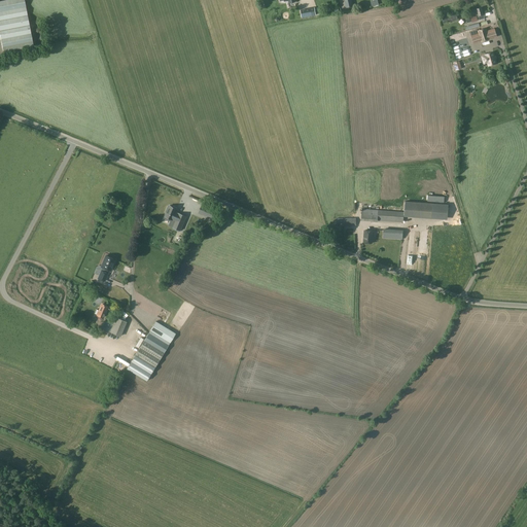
[(0,36),(4,56),(34,49),(24,0),(5,0),(0,1),(0,36)]
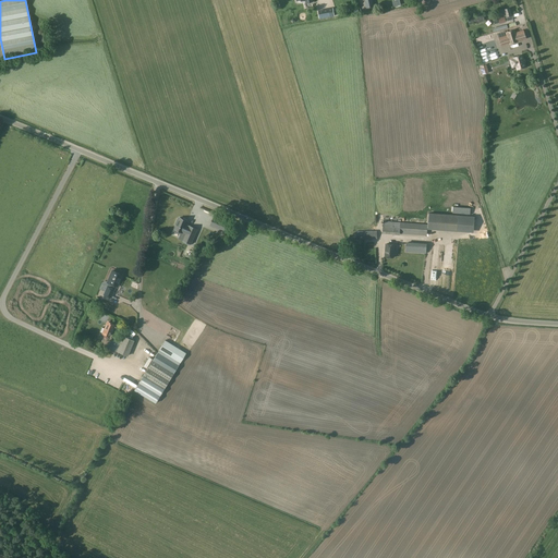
[(506,16),(506,17),(505,19),(505,17),(498,20),(499,24),(506,22),(507,21),(507,22),(513,20),(512,17),(514,17),(513,14),(511,15),(510,8),(505,10),(506,16)]
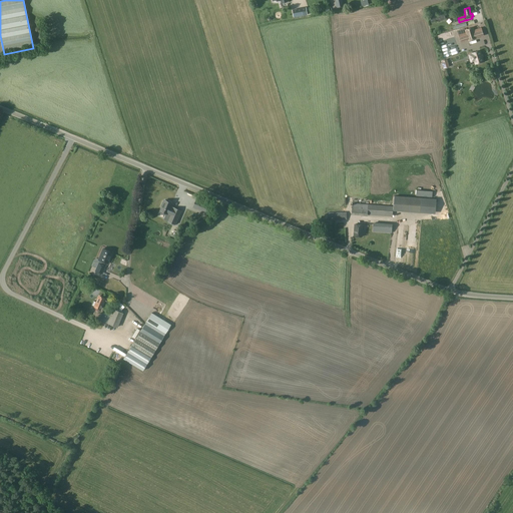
[(266,20),(289,17),(288,11),(278,12),(277,9),(265,11),(266,20)]
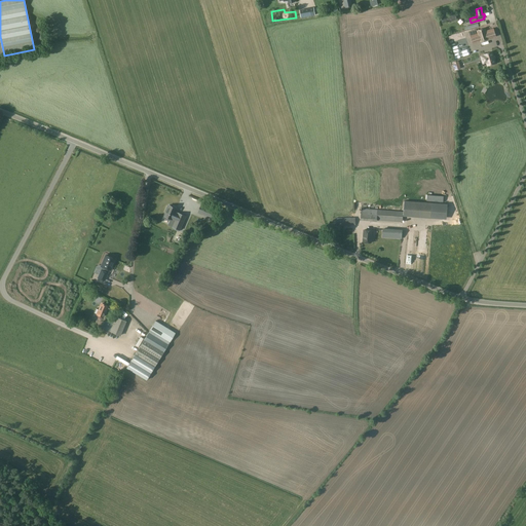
[(457,20),(455,14),(441,17),(443,24),(457,20)]
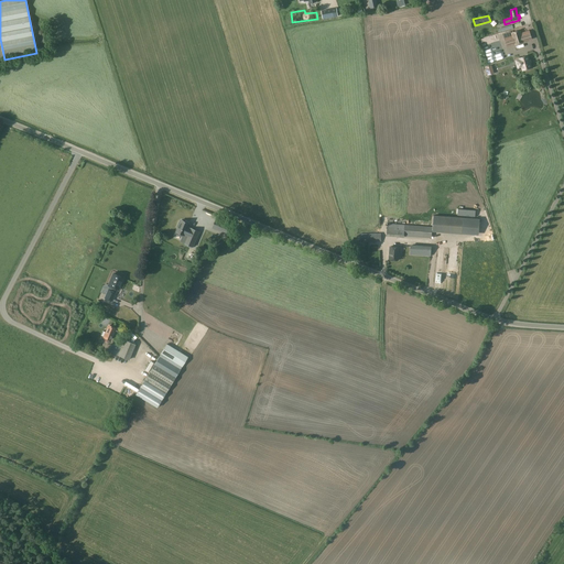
[(524,42),(521,32),(520,30),(511,33),(514,44),(524,42)]
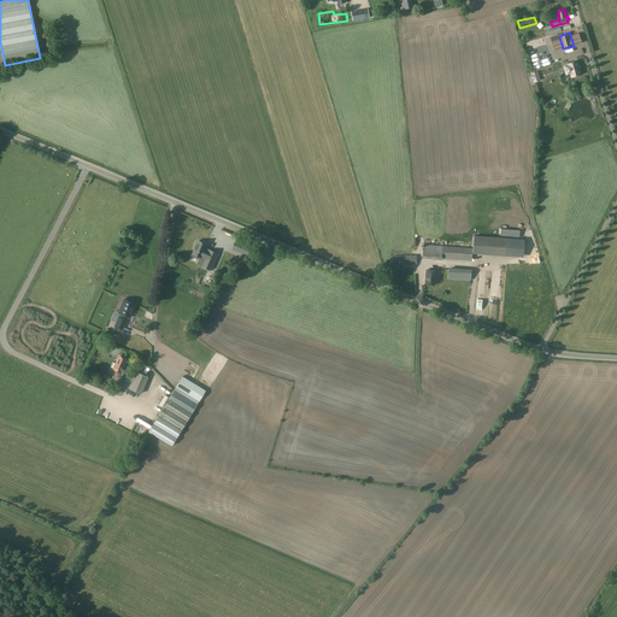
[(548,51),(559,47),(556,37),(546,40),(548,45),(546,46),(548,51)]
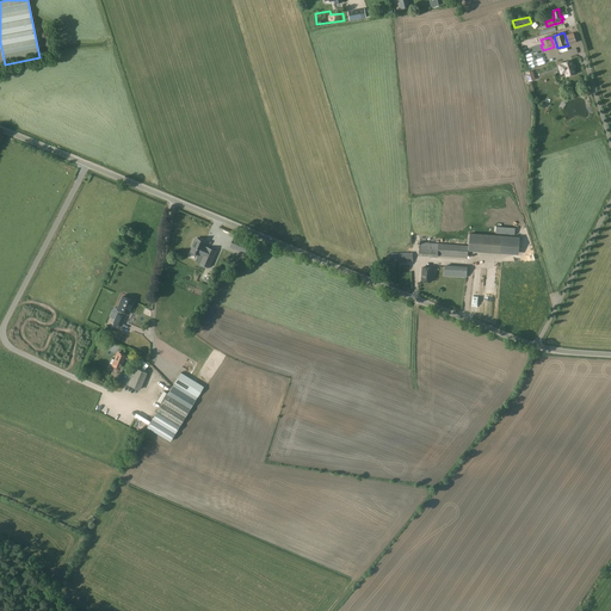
[(573,75),(574,74),(576,73),(572,61),(562,63),(562,65),(560,65),(561,67),(560,67),(561,74),(566,73),(566,76),(568,75),(569,76),(573,75)]
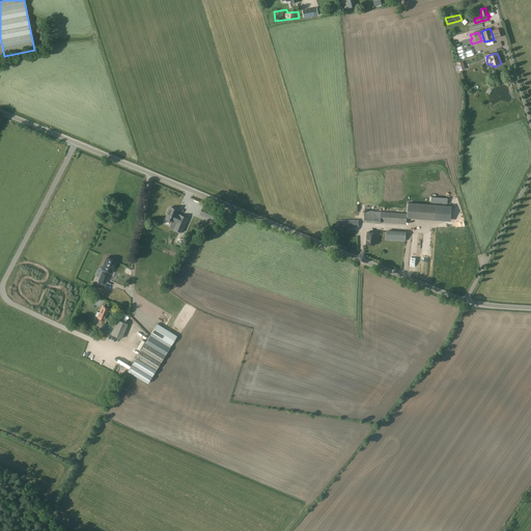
[(165,213),(166,214),(165,217),(164,219),(174,223),(172,228),(180,231),(186,217),(178,214),(178,215),(175,214),(176,214),(177,210),(176,210),(177,208),(173,206),(172,207),(169,206),(168,207),(167,207),(165,213)]
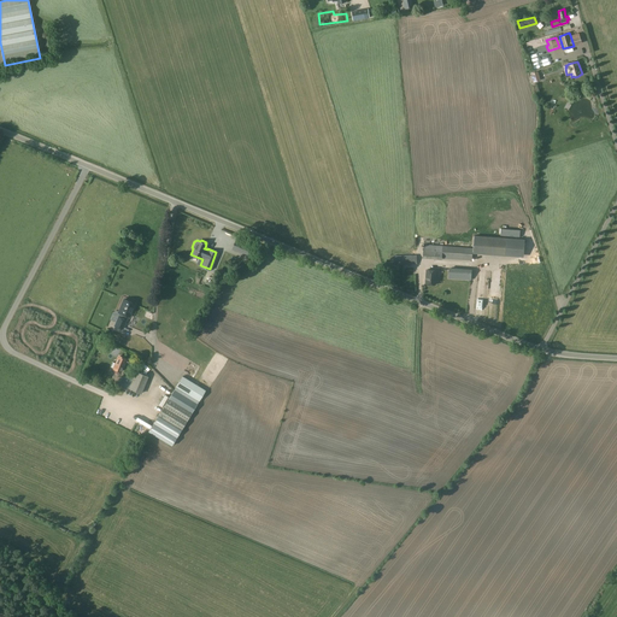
[(231,250),(251,258),(256,248),(236,240),(231,250)]
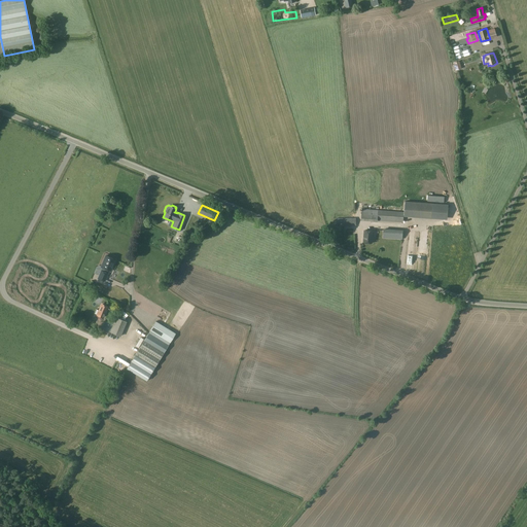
[(378,210),(378,221),(403,222),(403,212),(378,210)]
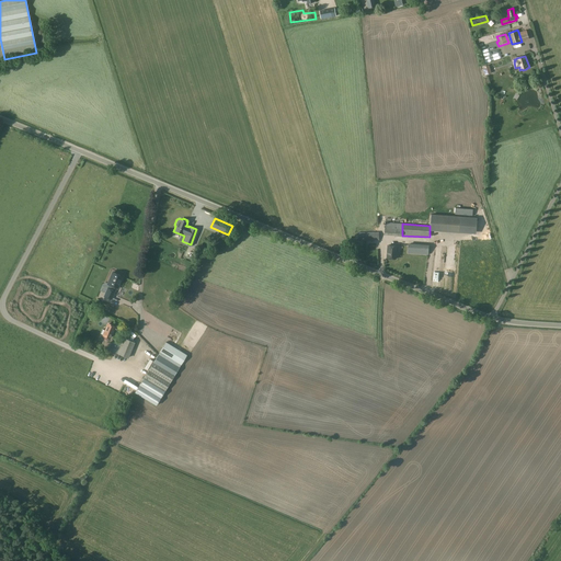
[(378,232),(364,232),(357,232),(358,241),(379,240),(378,232)]
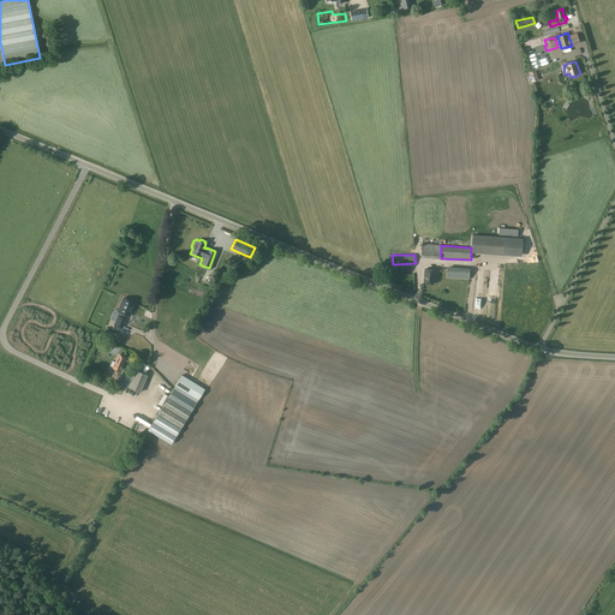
[(448,268),(447,278),(470,279),(470,269),(448,268)]
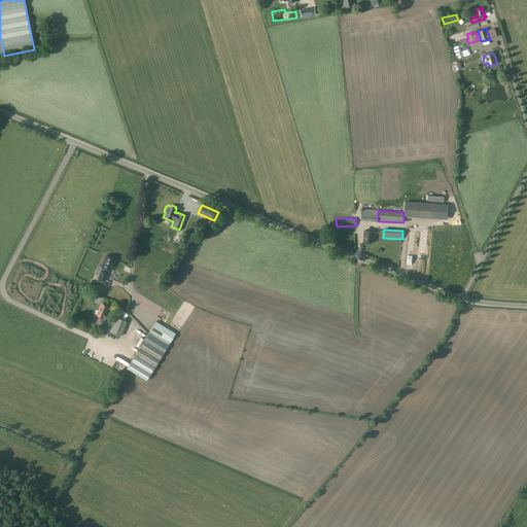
[(372,243),(373,232),(364,231),(363,243),(372,243)]
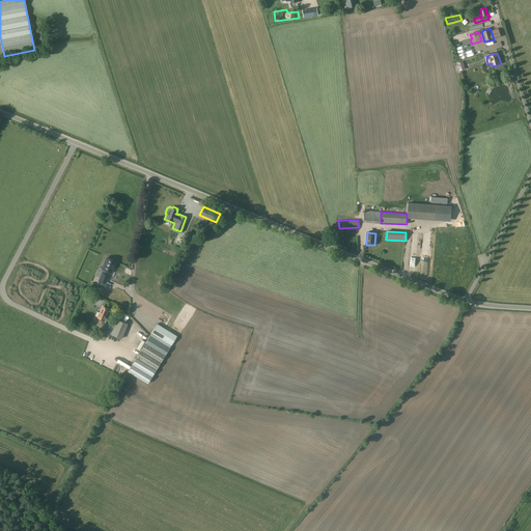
[(111,273),(116,261),(107,257),(102,269),(105,270),(103,274),(102,273),(99,281),(106,283),(109,276),(108,276),(109,272),(111,273)]
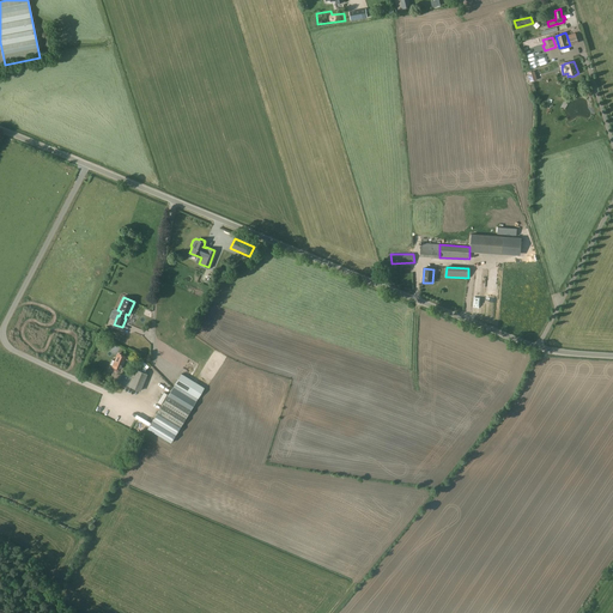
[(93,360),(97,352),(85,346),(80,357),(90,360),(91,359),(93,360)]
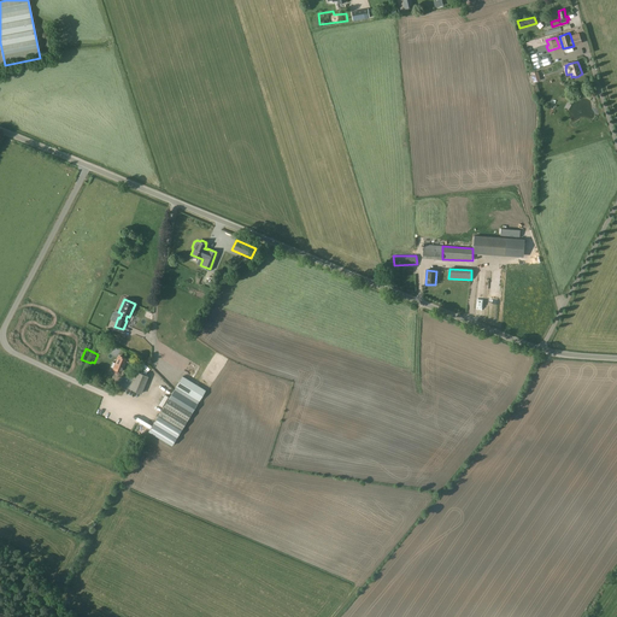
[(121,371),(125,359),(119,357),(115,369),(121,371)]
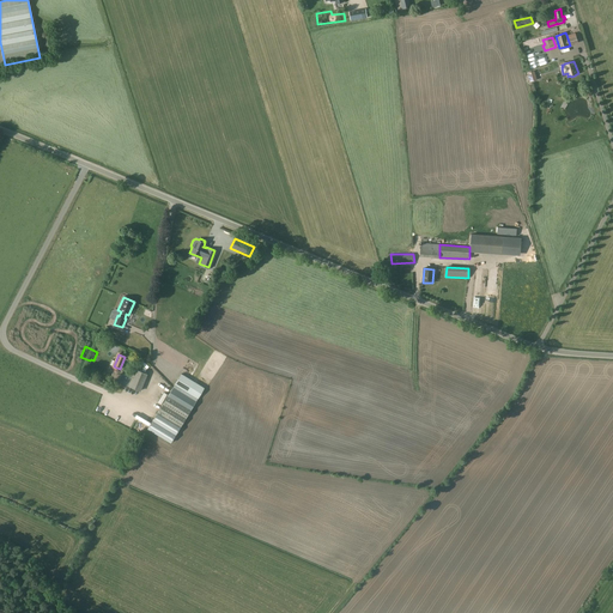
[(140,364),(134,362),(128,376),(122,374),(117,382),(140,392),(147,375),(138,370),(140,364)]
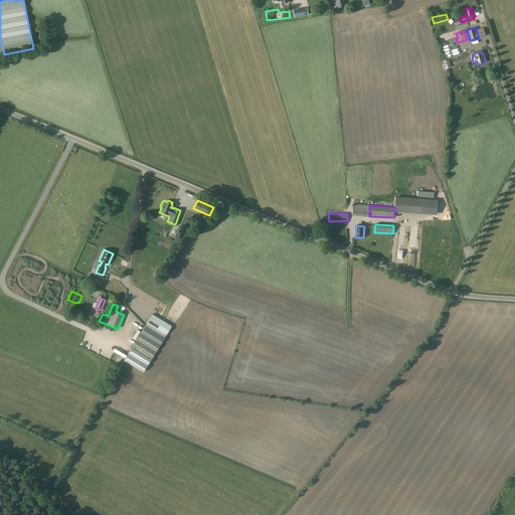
[(152,314),(147,323),(166,334),(171,326),(152,314)]
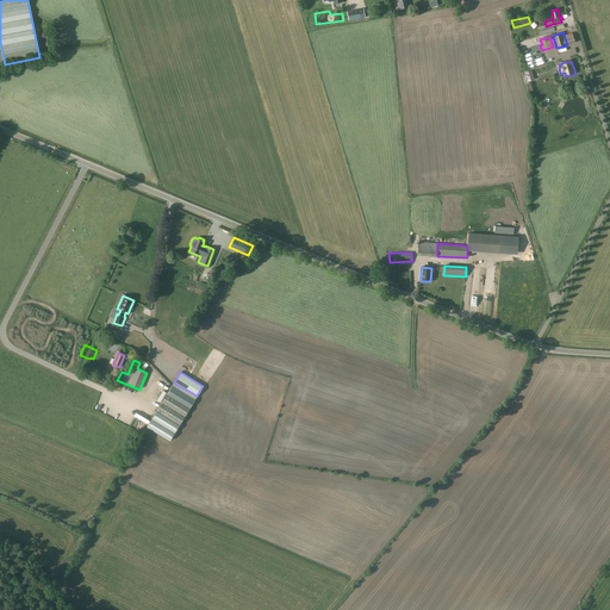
[(162,388),(165,385),(153,375),(150,379),(162,388)]
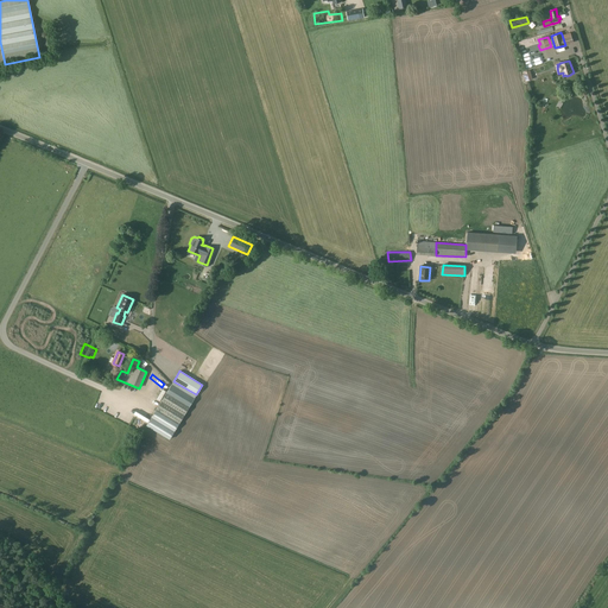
[(171,385),(156,410),(178,424),(194,398),(171,385)]
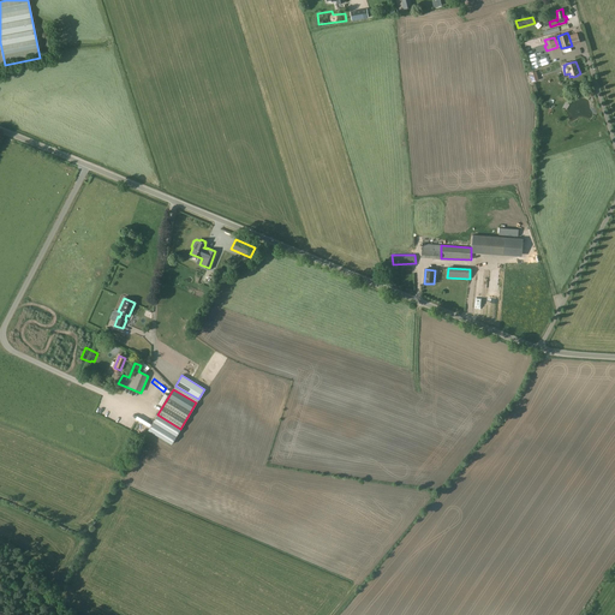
[(157,415),(153,422),(148,430),(172,445),(180,429),(157,415)]
